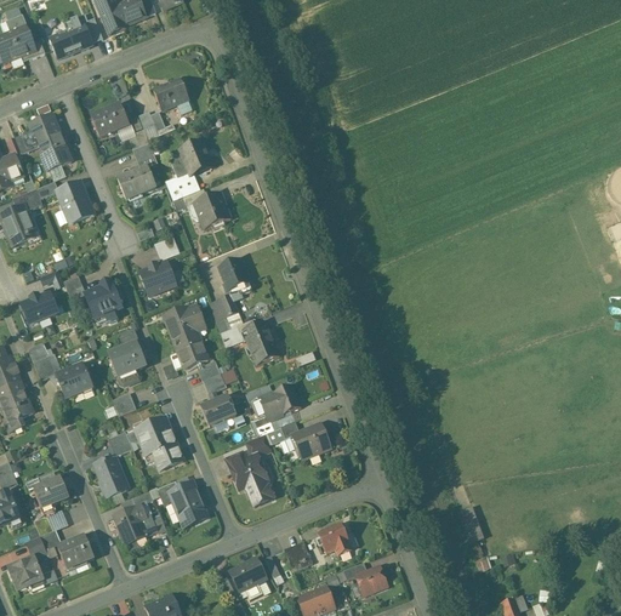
[(112,6),(109,0),(96,0),(109,33),(126,27),(125,24),(120,27),(112,6)]
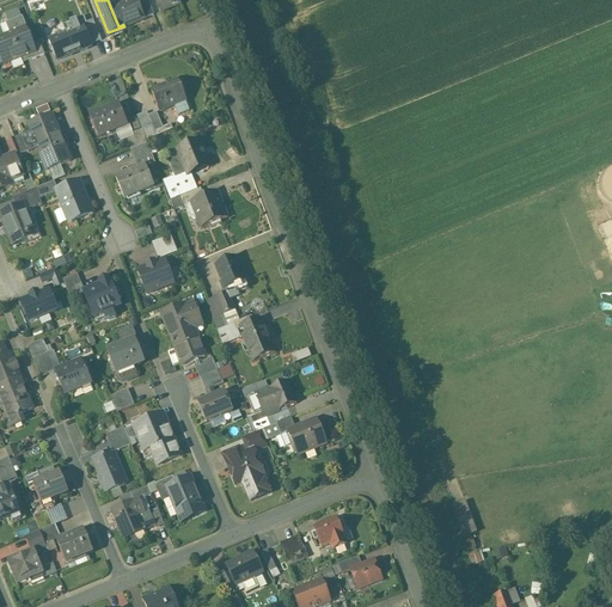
[(110,6),(118,26),(123,24),(144,16),(136,0),(124,0),(110,6)]
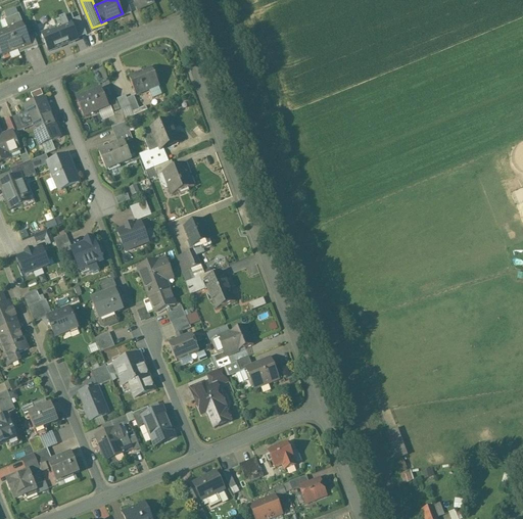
[(116,0),(123,13),(131,9),(127,0),(116,0)]
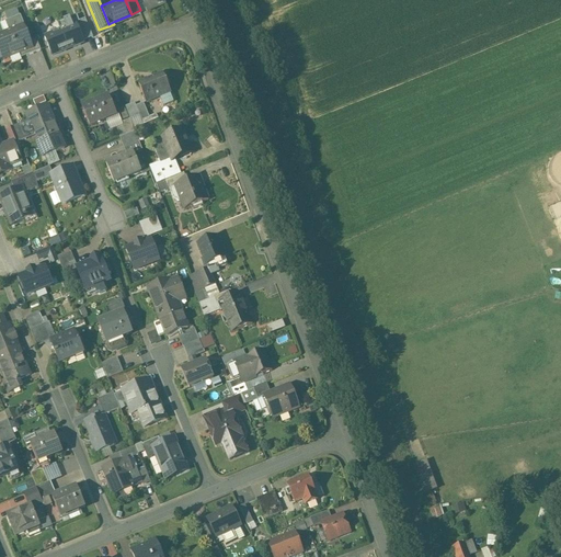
[(82,37),(93,33),(86,15),(80,18),(77,12),(71,15),(73,22),(76,21),(82,37)]
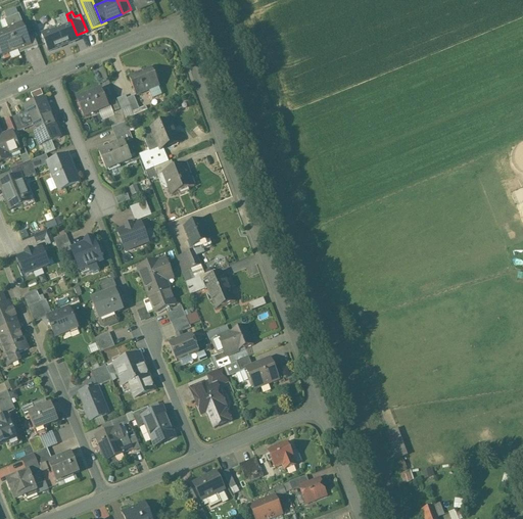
[(18,12),(8,16),(11,26),(0,30),(0,43),(4,52),(17,47),(19,51),(25,49),(22,45),(30,42),(27,35),(21,21),(18,12)]
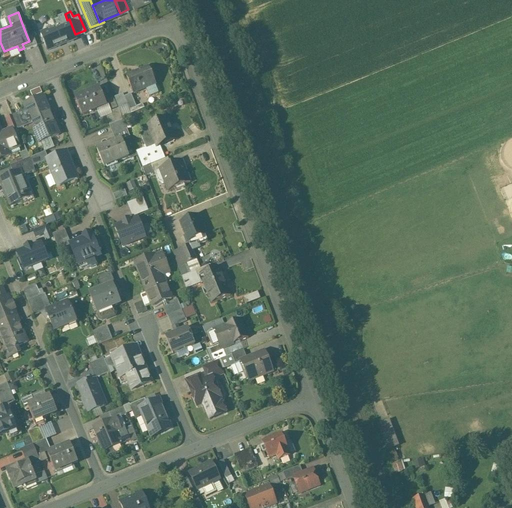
[(48,47),(76,36),(75,34),(69,19),(67,20),(41,30),(48,47)]
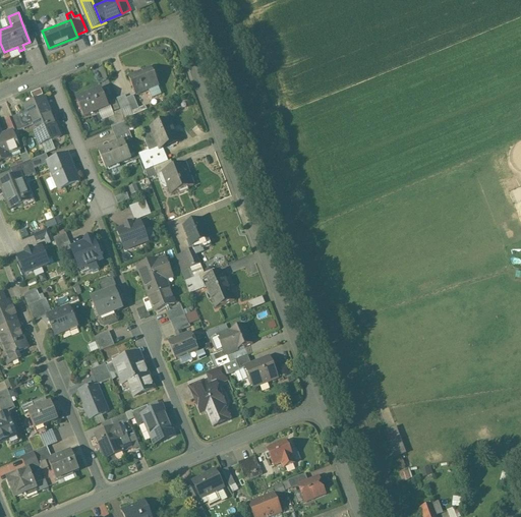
[(38,43),(33,32),(26,35),(30,42),(22,45),(24,49),(38,43)]
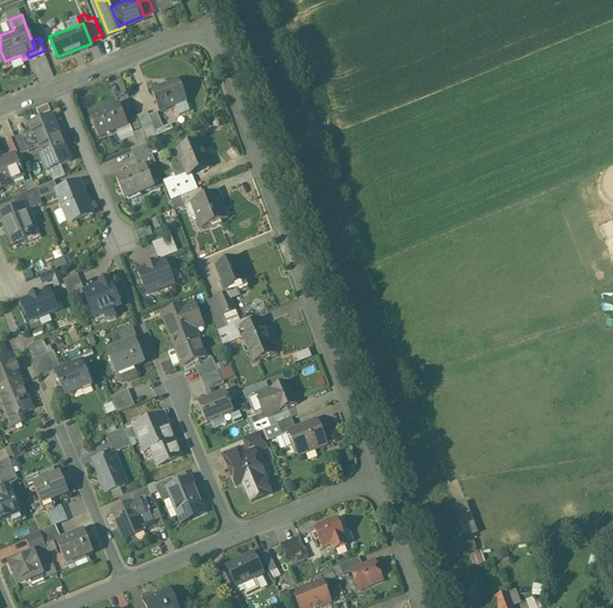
[(177,78),(151,89),(159,108),(186,97),(177,78)]
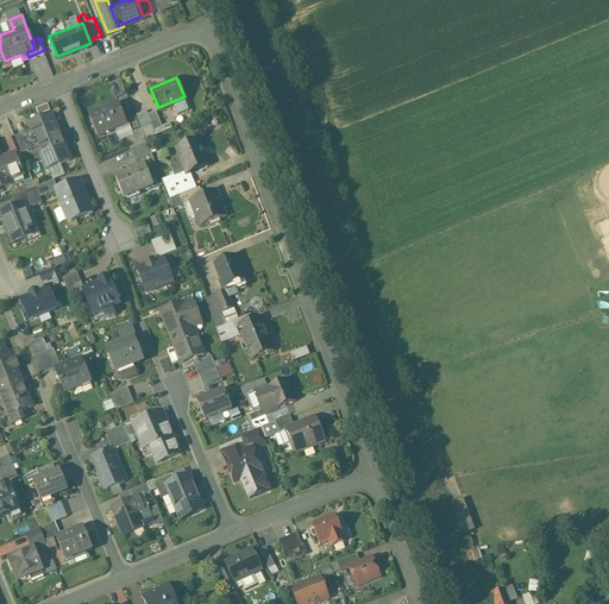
[(111,106),(89,114),(98,133),(126,121),(118,101),(111,105),(111,106)]
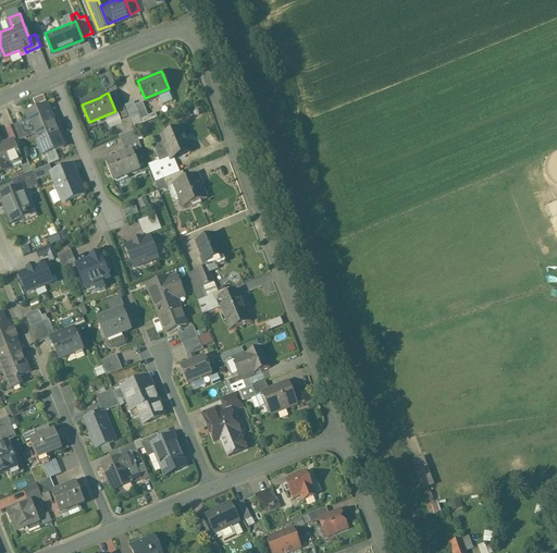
[(143,99),(135,102),(133,99),(124,102),(130,114),(130,115),(138,111),(140,117),(148,113),(143,99)]
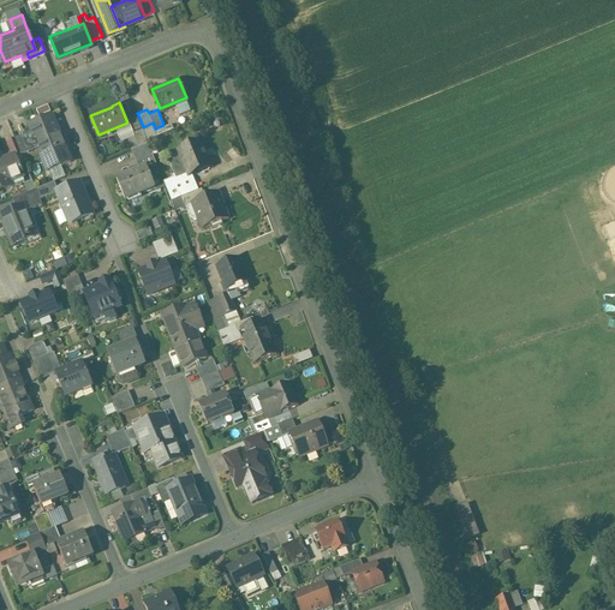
[(53,114),(29,123),(31,129),(34,127),(39,139),(40,141),(60,132),(53,114)]
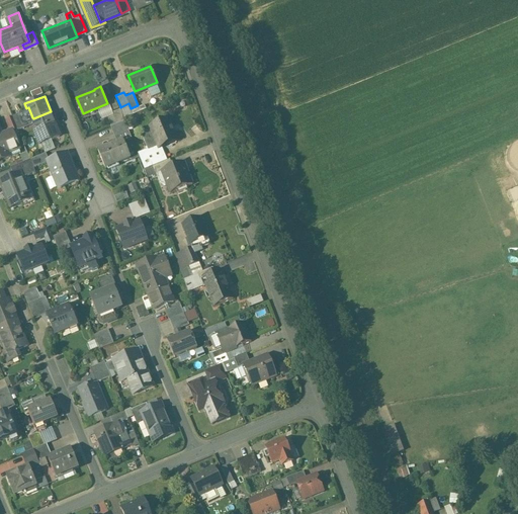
[(120,106),(111,110),(116,121),(124,117),(120,107),(120,106)]
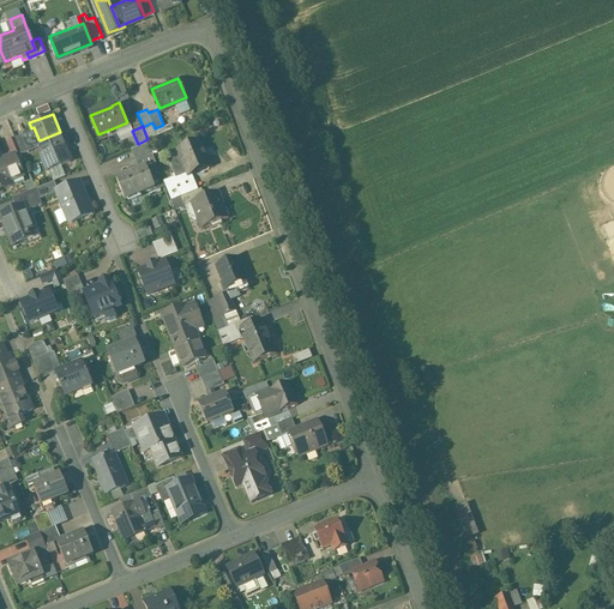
[(31,128),(23,132),(28,144),(38,139),(34,127),(31,128)]
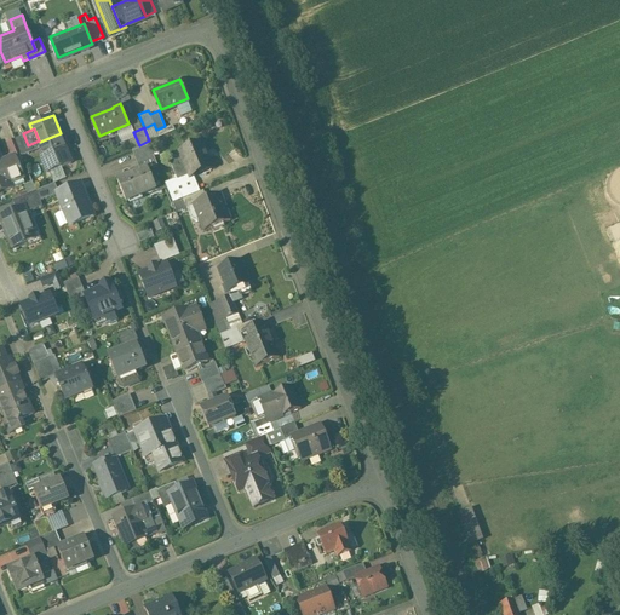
[(23,133),(15,137),(22,153),(29,150),(28,145),(23,133)]
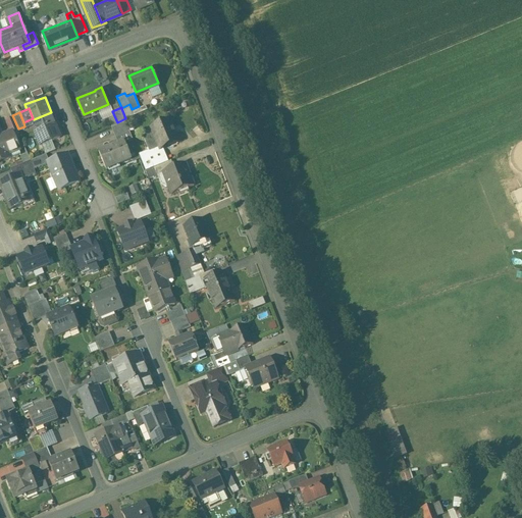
[(34,119),(33,120),(37,131),(36,132),(40,143),(60,135),(51,112),(34,119)]
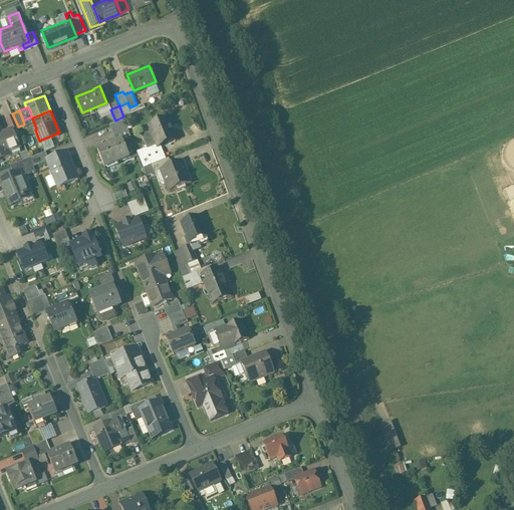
[(6,115),(9,125),(18,146),(24,143),(18,126),(12,113),(6,115)]
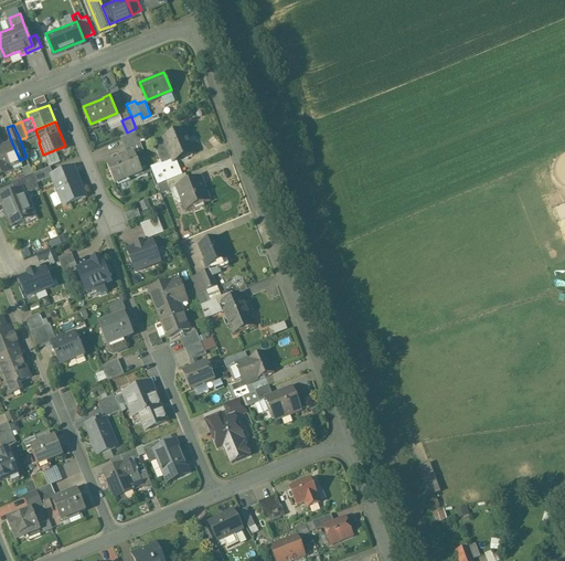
[(183,127),(163,136),(168,146),(172,157),(174,156),(192,149),(183,127)]
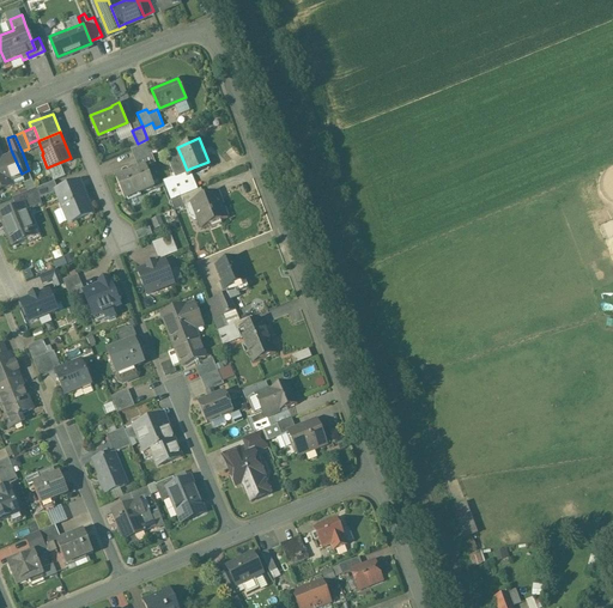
[(138,144),(131,146),(139,166),(145,164),(143,158),(153,153),(147,139),(138,144)]
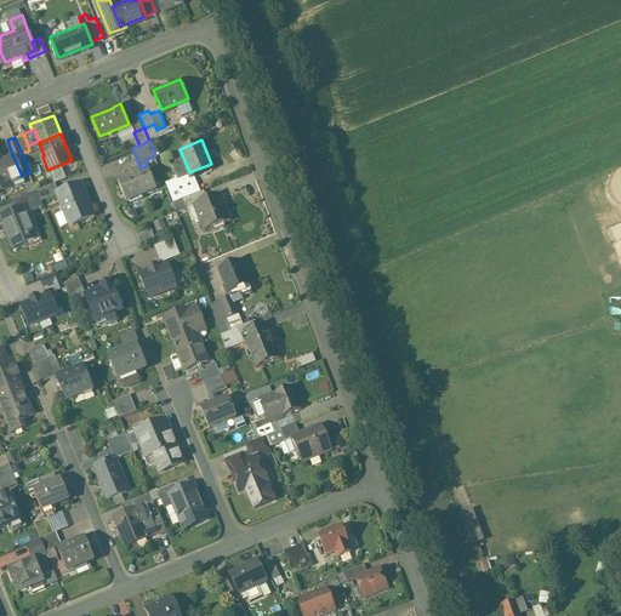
[(11,152),(4,155),(0,147),(0,189),(12,184),(11,181),(22,176),(11,152)]
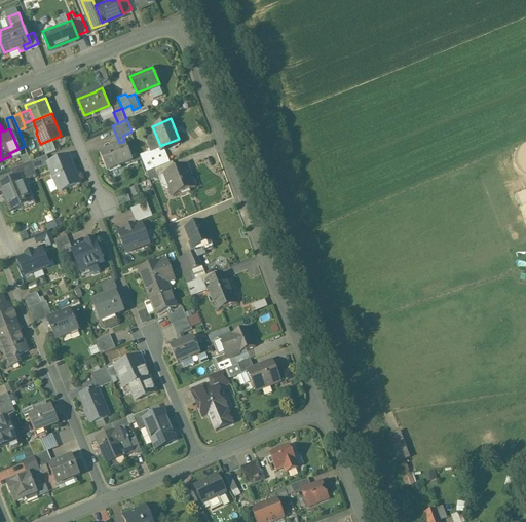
[(156,136),(146,140),(150,149),(160,146),(156,136)]
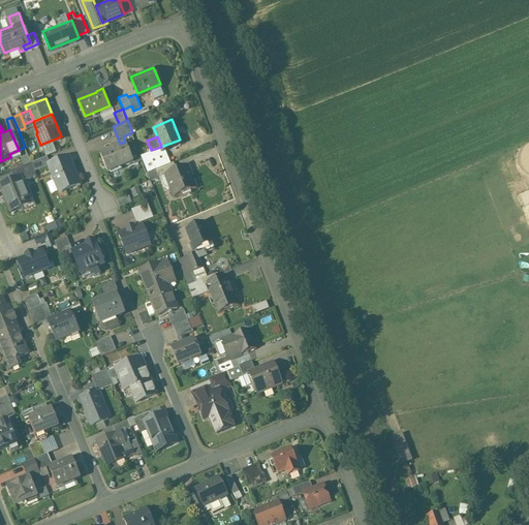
[(120,144),(100,152),(107,171),(133,159),(125,142),(120,144)]
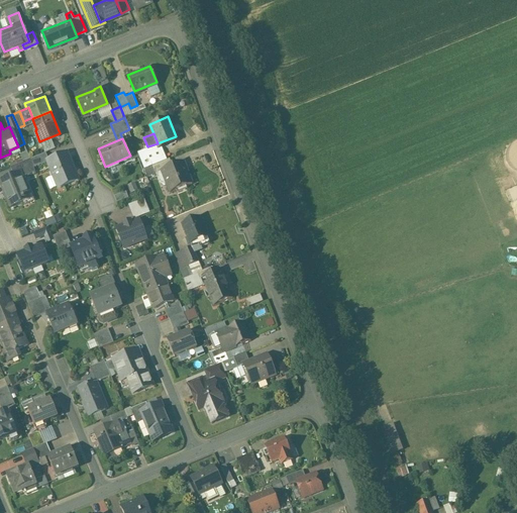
[(158,143),(147,146),(137,150),(144,167),(151,164),(167,158),(160,142),(158,143)]
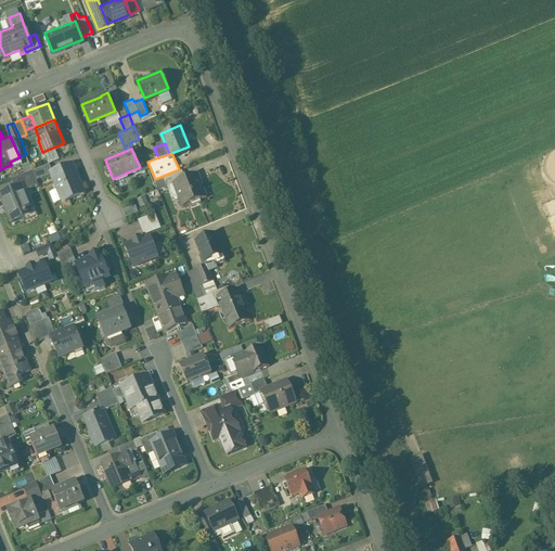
[(49,162),(33,168),(36,177),(51,171),(52,170),(49,162)]
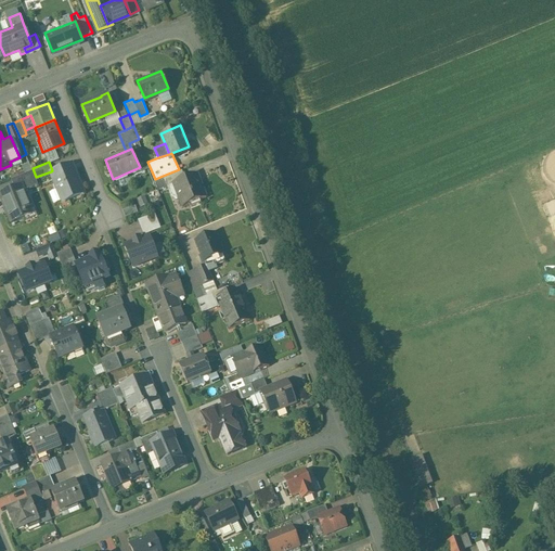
[(52,170),(51,171),(62,199),(84,190),(72,163),(52,170)]
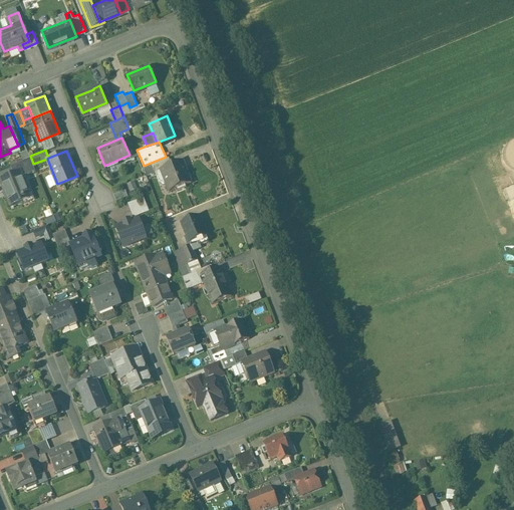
[(166,157),(151,163),(154,171),(161,168),(172,163),(169,155),(166,157)]
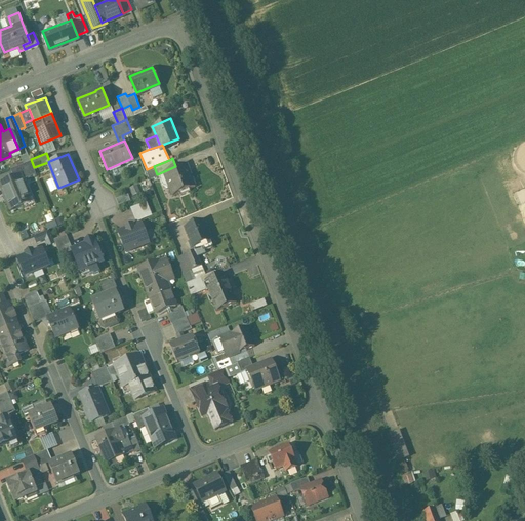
[(31,159),(15,165),(19,173),(21,173),(23,177),(36,171),(34,167),(31,159)]
